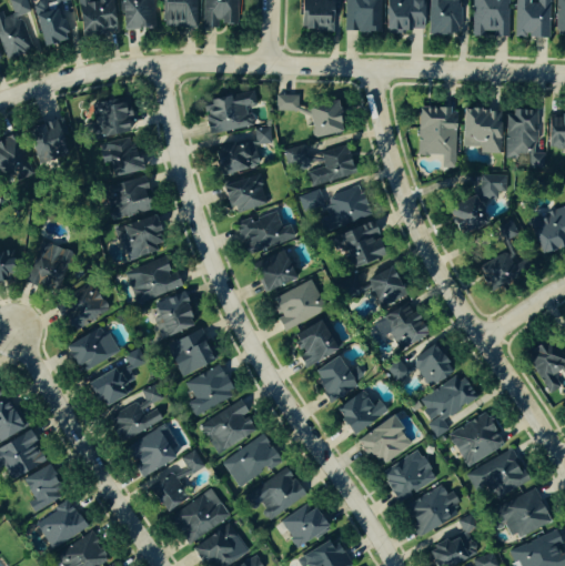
[(24,13),(32,12),(29,0),(11,0),(14,10),(0,13),(0,27),(8,58),(34,51),(24,13)]
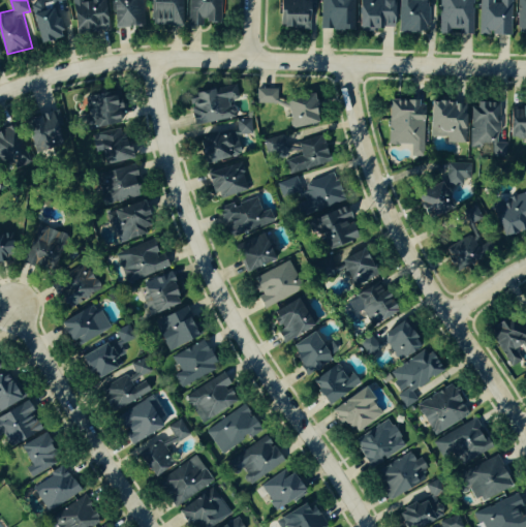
[(41,42),(66,36),(58,3),(69,0),(40,0),(32,2),(41,42)]
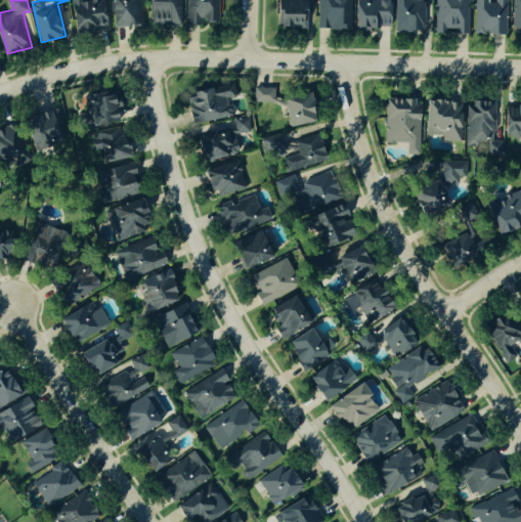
[(110,27),(104,0),(72,0),(77,32),(110,27)]
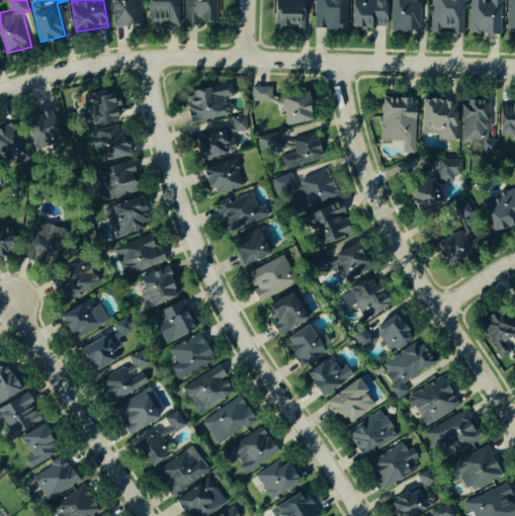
[(142,25),(141,0),(111,0),(113,26),(142,25)]
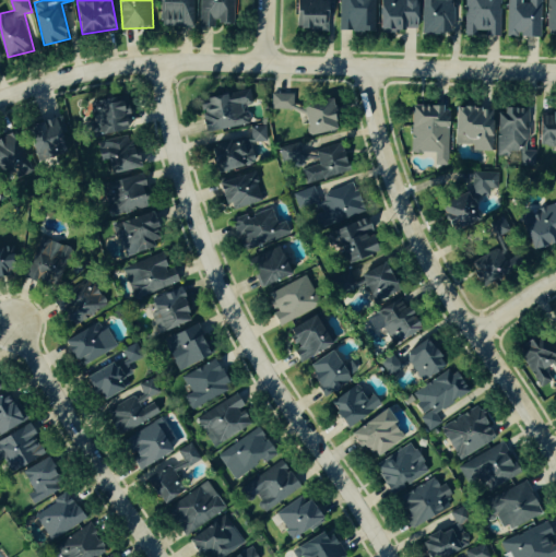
[(196,27),(196,0),(161,0),(161,26),(196,27)]
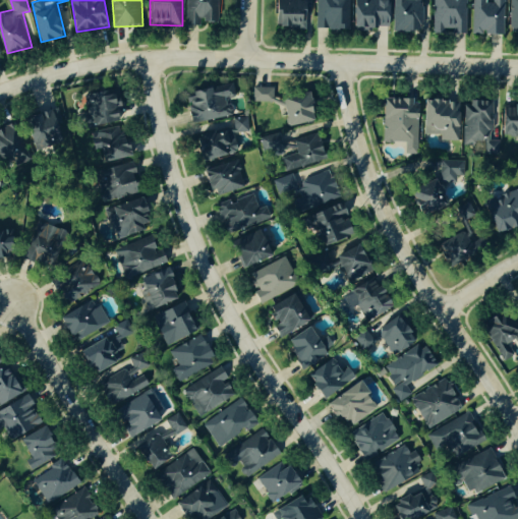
[(220,21),(220,0),(187,0),(187,24),(203,24),(203,21),(220,21)]
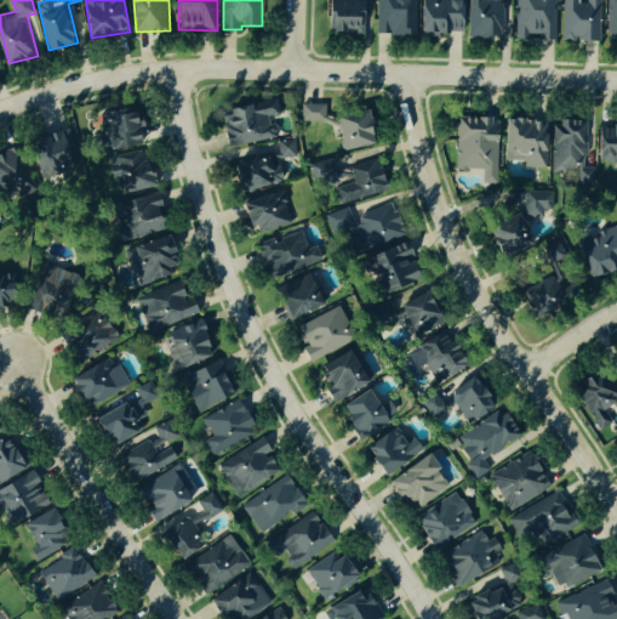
[(330,0),(331,34),(366,34),(366,0),(330,0)]
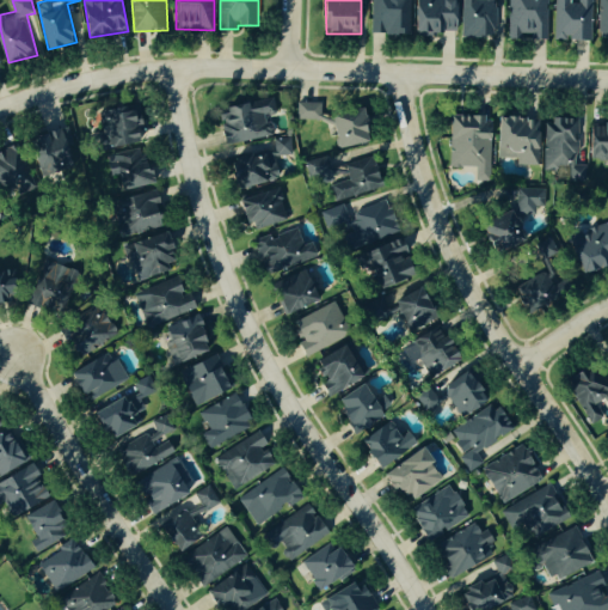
[(373,0),(374,34),(412,34),(411,0),(373,0)]
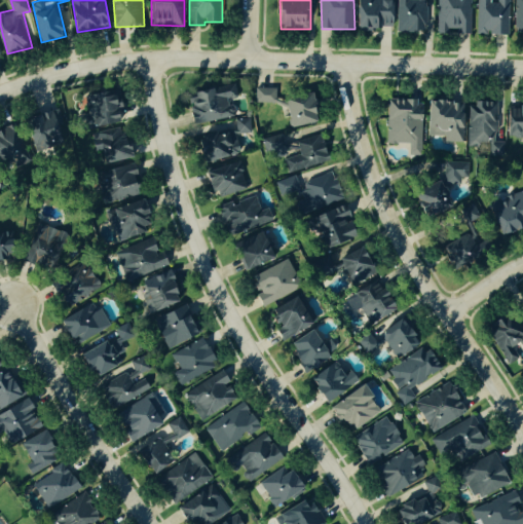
[(359,0),(358,27),(395,28),(396,0),(359,0)]
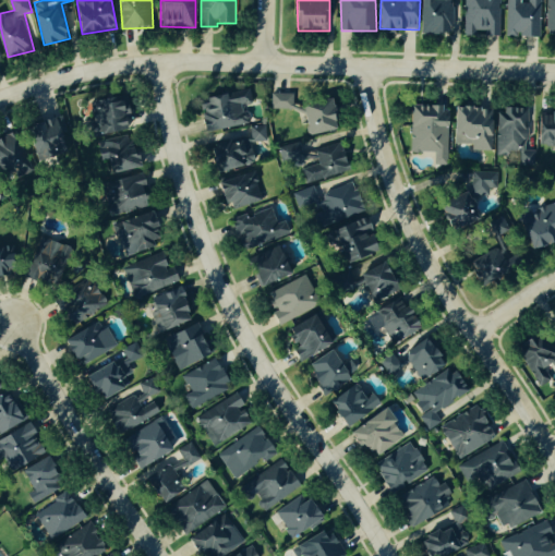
[(455,0),(438,0),(424,0),(424,34),(455,33),(455,0)]
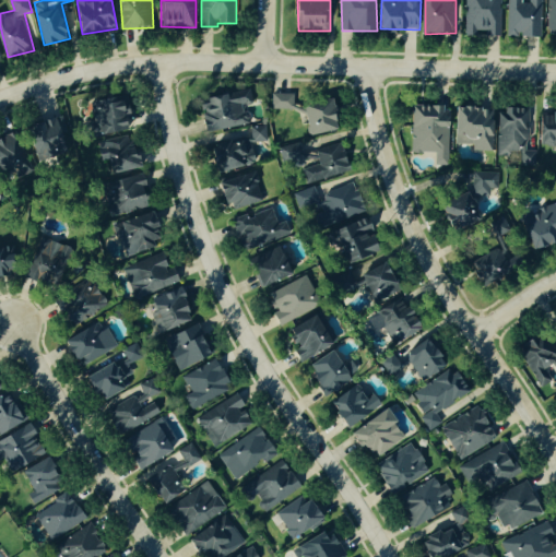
[(468,0),(466,34),(487,34),(487,35),(503,35),(504,0),(468,0)]
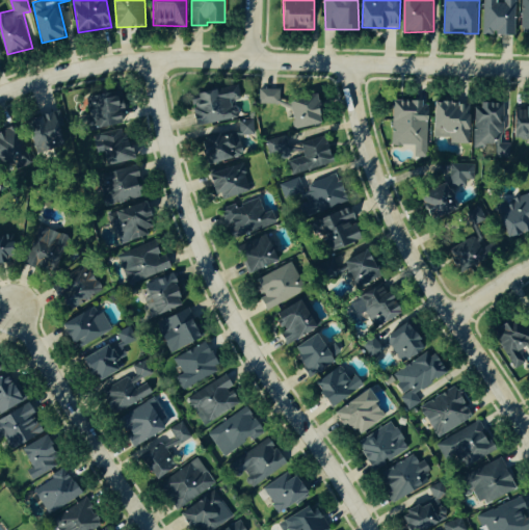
[(518,35),(518,0),(484,0),(484,34),(518,35)]
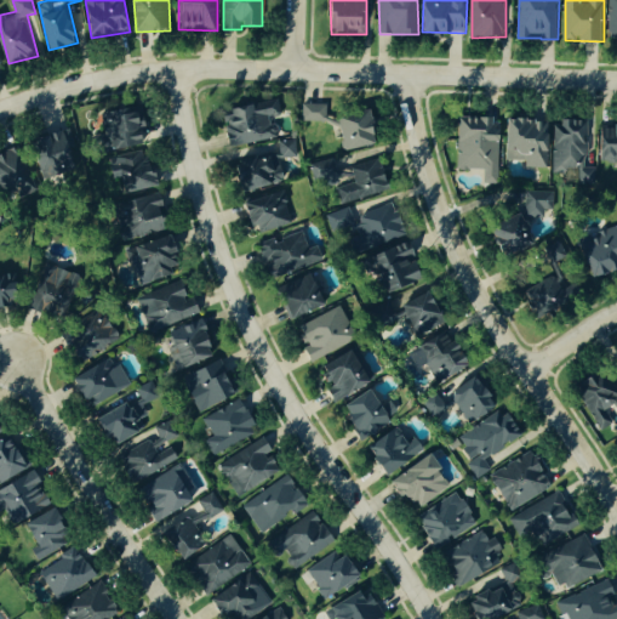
[(222,109),(229,146),(276,137),(273,117),(283,115),(280,100),(222,109)]
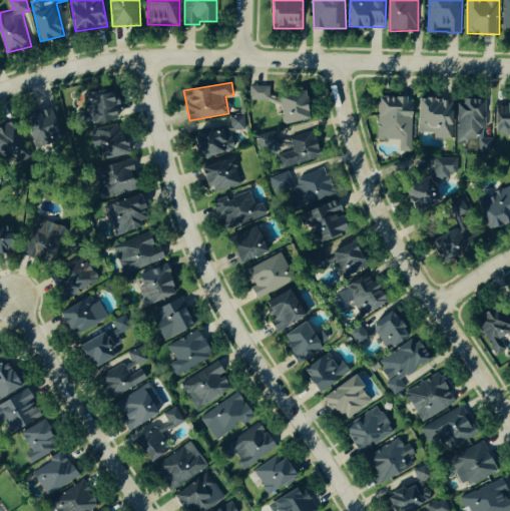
[(272,85),(250,85),(250,99),(271,99),(272,85)]
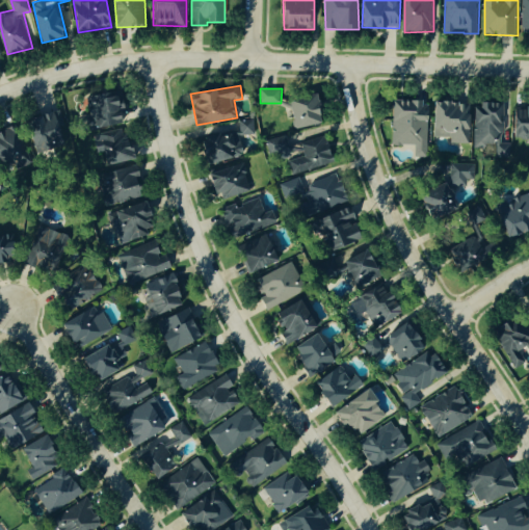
[(123,125),(121,109),(125,109),(123,89),(88,94),(90,114),(82,115),(83,129),(123,125)]
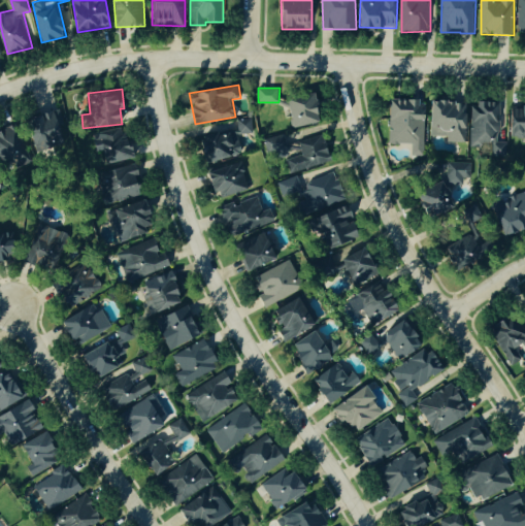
[(320,122),(315,93),(288,98),(293,127),(320,122)]
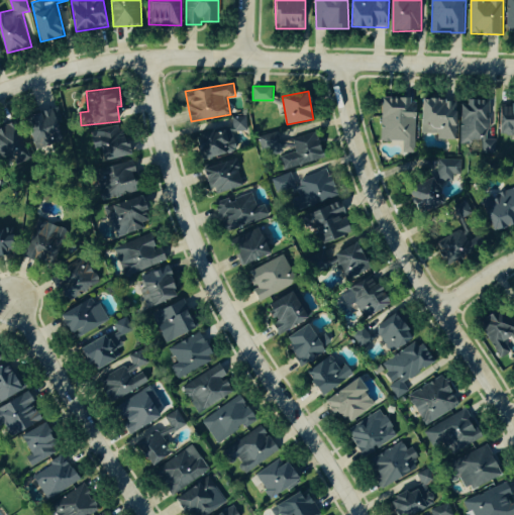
[(417,98),(383,97),(382,140),(404,141),(404,151),(416,152),(417,98)]
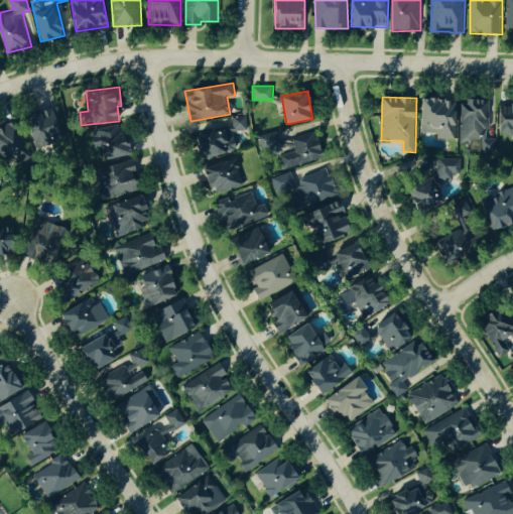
[(437,139),(457,138),(456,98),(420,99),(421,132),(437,132),(437,139)]
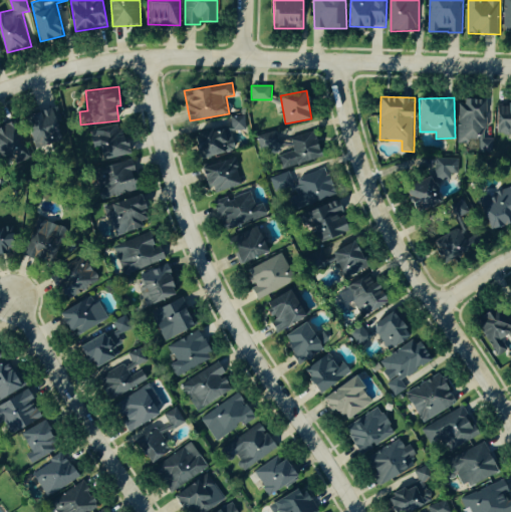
[(487,98),(461,97),(460,142),(470,143),(470,139),(481,140),(481,152),(495,152),(495,138),(486,138),(487,98)]
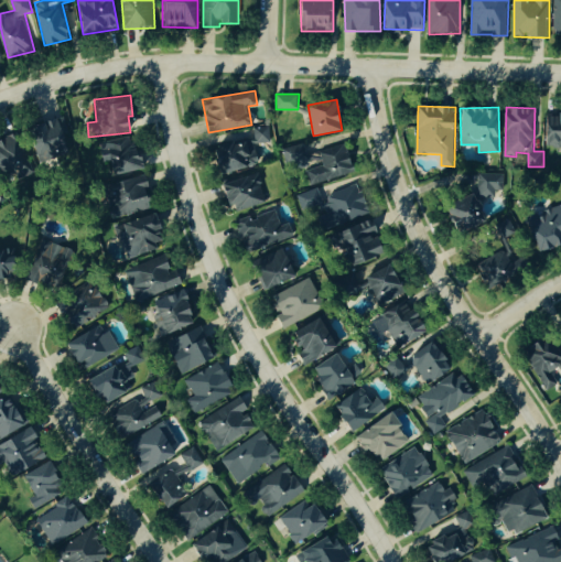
[(560,114),(547,114),(547,147),(560,146),(560,114)]
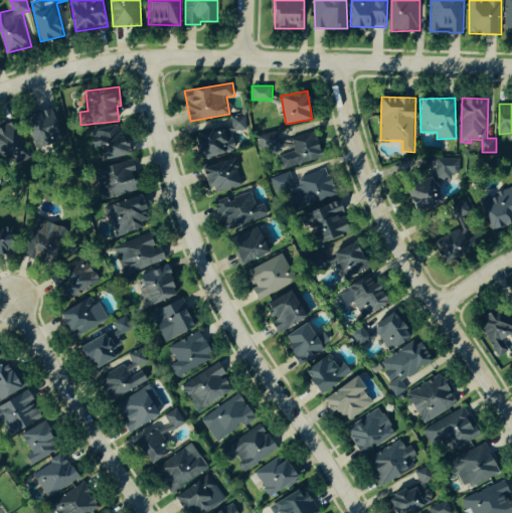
[(66,139),(57,107),(25,116),(34,148),(66,139)]
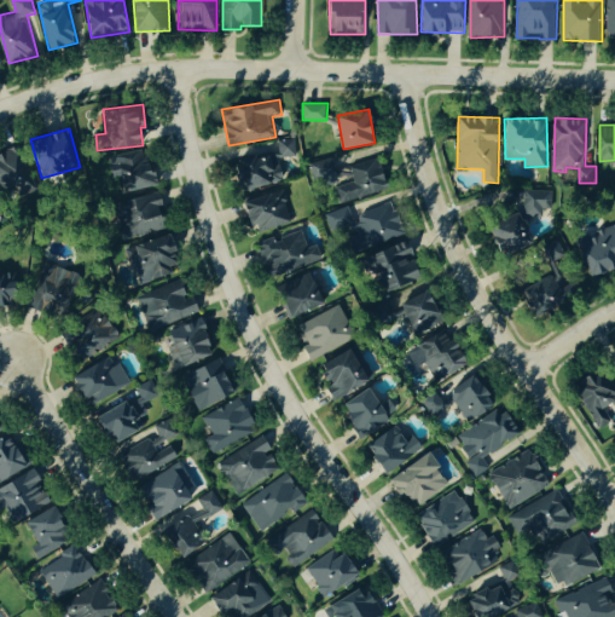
[(243,184),(283,183),(282,157),(297,156),(296,138),(278,139),(278,154),(235,156),(236,179),(242,178),(243,184)]
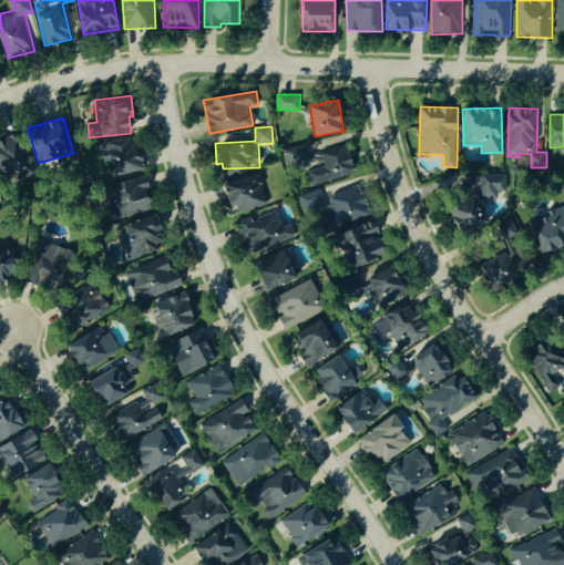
[(8,182),(30,175),(19,135),(0,140),(0,168),(3,167),(8,182)]
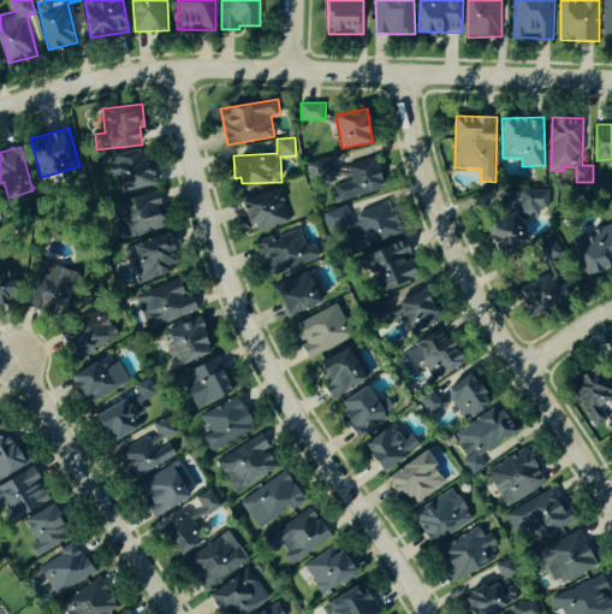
[(123,192),(156,187),(154,171),(149,171),(146,149),(108,155),(112,176),(120,175),(123,192)]
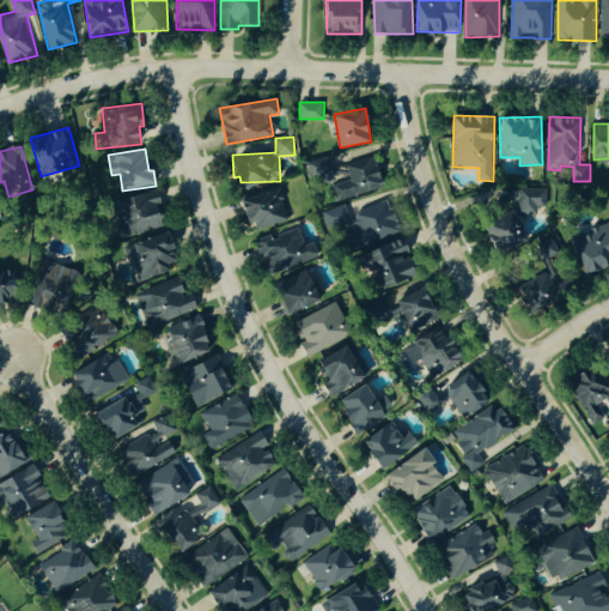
[(336,179),(330,155),(310,161),(316,185),(336,179)]
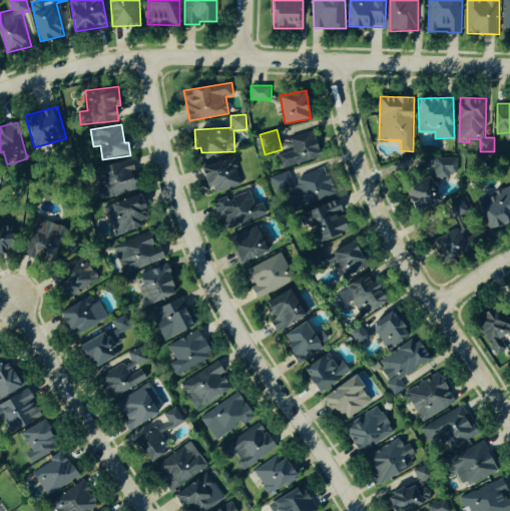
[(321,159),(316,131),(293,136),(296,150),(283,153),(286,166),(321,159)]
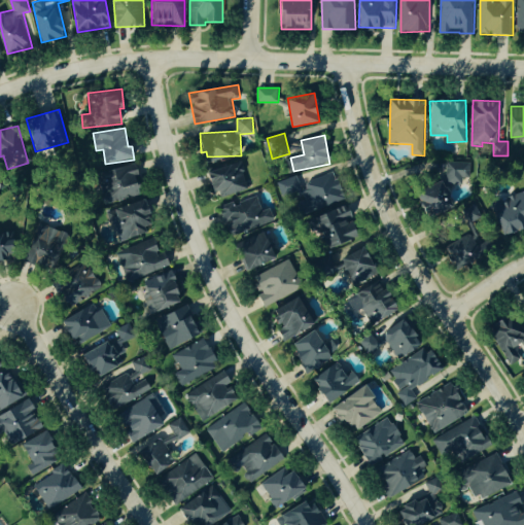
[(472,178),(470,161),(446,162),(447,184),(463,184),(463,178),(472,178)]
